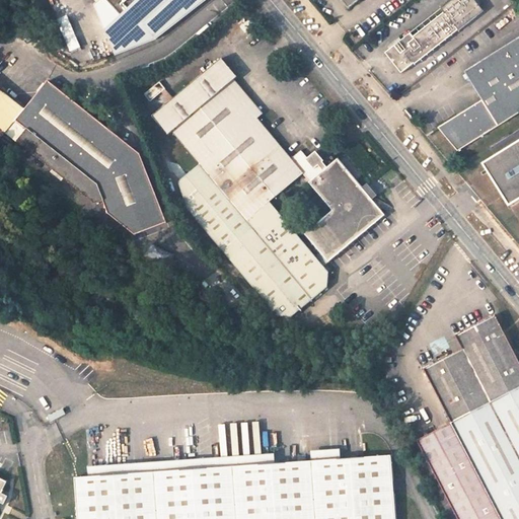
[(103,0),(96,7),(107,49),(149,36),(203,0),(103,0)]
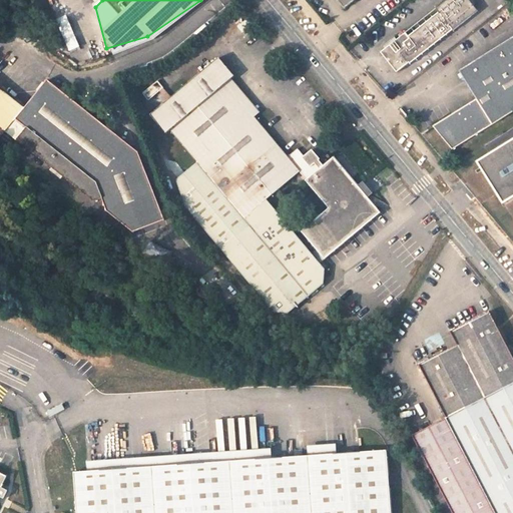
[(235,3),(232,0),(229,0),(223,5),(227,10),(235,3)]
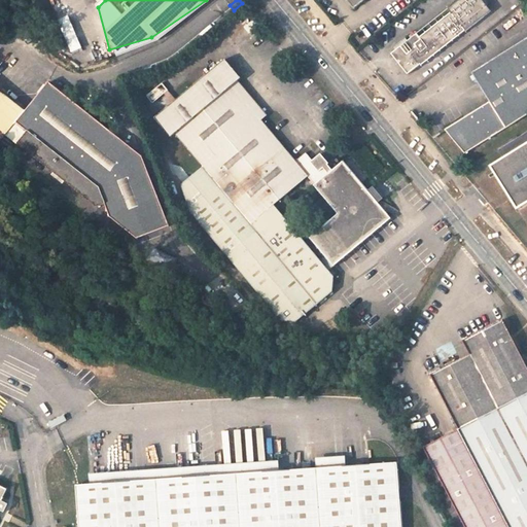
[(451,12),(419,38),(417,35),(401,46),(391,55),(408,74),(421,65),(422,66),(465,31),(491,10),(482,0),(461,0),(449,9),(451,12)]
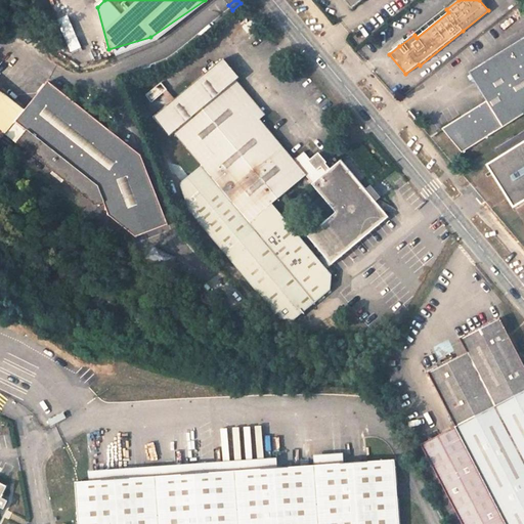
[(66,2),(55,5),(64,39),(75,36),(66,2)]
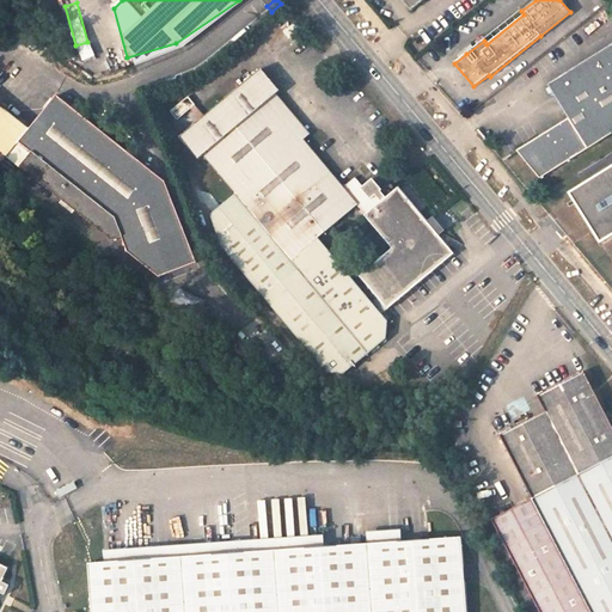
[(301,28),(297,20),(283,31),(288,38),(301,28)]
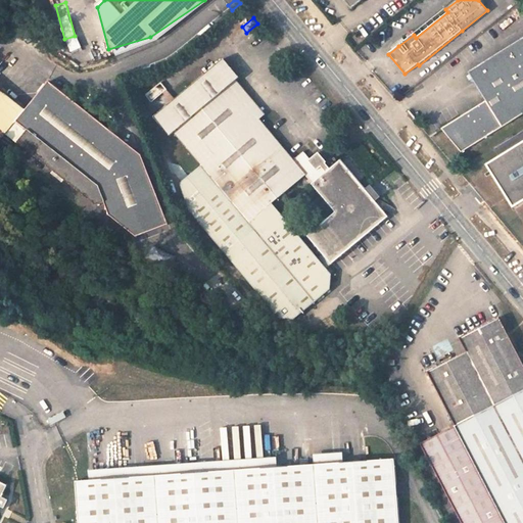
[(78,36),(69,39),(74,50),(82,47),(78,36)]
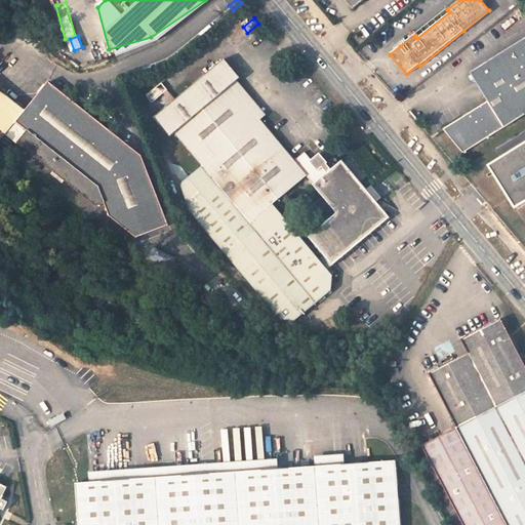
[(524,38),(470,73),(487,101),(441,129),(461,154),(524,114),(524,38)]
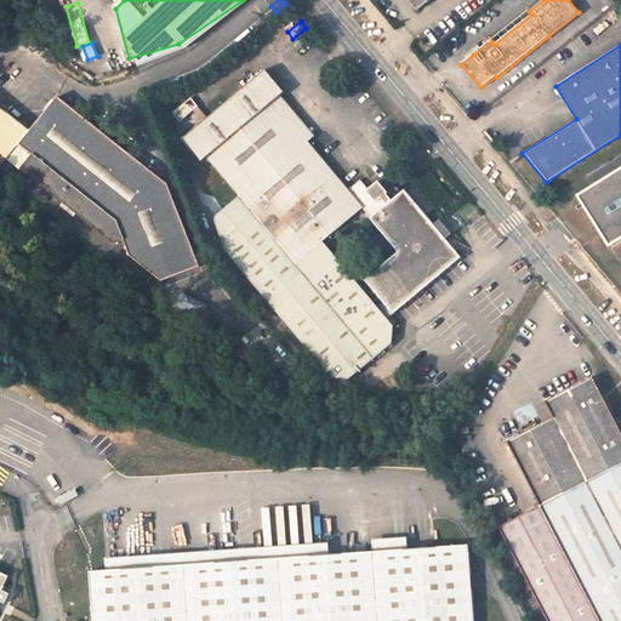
[(265,69),(182,138),(201,160),(206,157),(240,197),(226,210),(223,211),(221,215),(217,218),(215,226),(215,228),(215,232),(216,238),(218,241),(339,387),(392,343),(393,326),(322,241),(362,209),(397,251),(364,279),(393,313),(460,257),(404,189),(391,200),(386,193),(387,192),(377,181),(368,188),(360,180),(348,188),(274,100),(283,91),(265,69)]
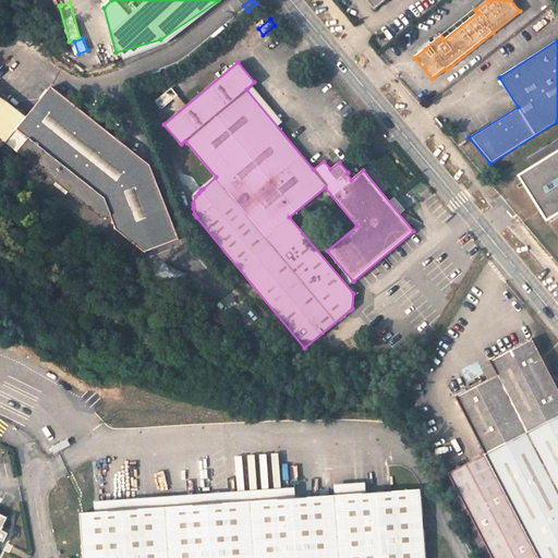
[(178,95),(171,87),(155,101),(161,108),(178,95)]
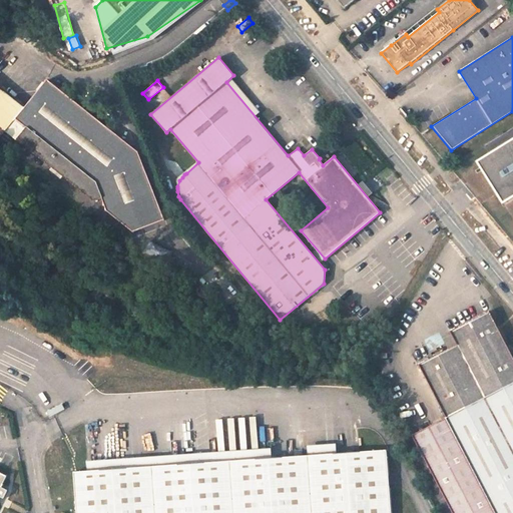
[(17,121),(28,131),(19,142),(95,204),(102,203),(107,215),(134,233),(166,220),(139,153),(48,81),(17,121)]
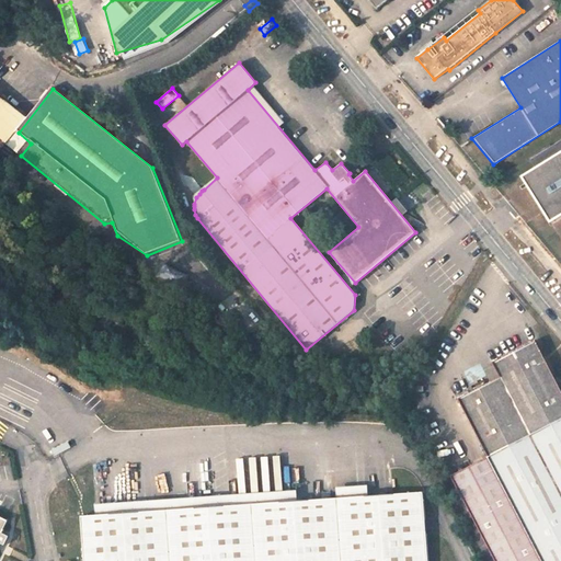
[(560,151),(517,180),(549,226),(560,217),(560,151)]
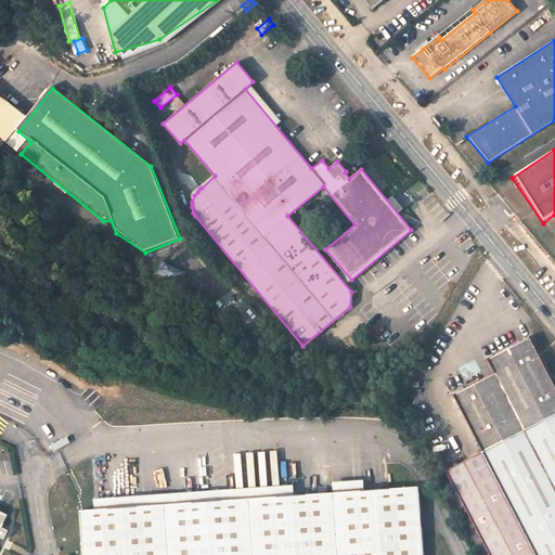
[(495,507),(520,554),(554,554),(554,385),(539,356),(529,335),(485,358),(492,373),(451,395),(481,452),(481,453),(448,470),(473,520),(495,507)]
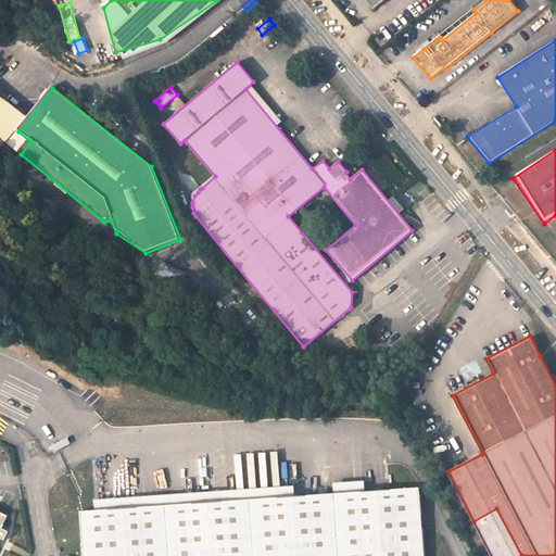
[(152,509),(79,515),(83,555),(424,555),(419,489),(340,494),(152,509)]
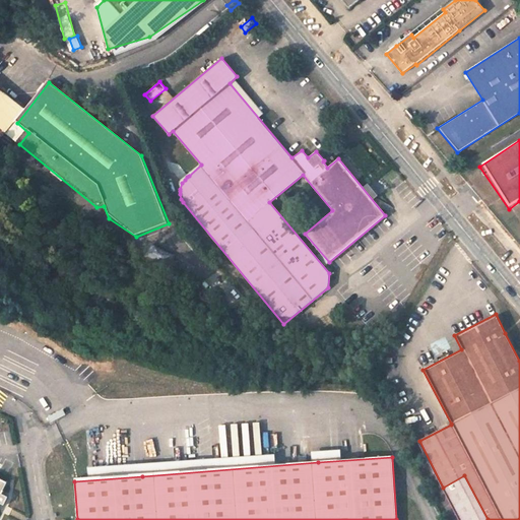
[(488,519),(464,475),(443,488),(459,519),(488,519)]
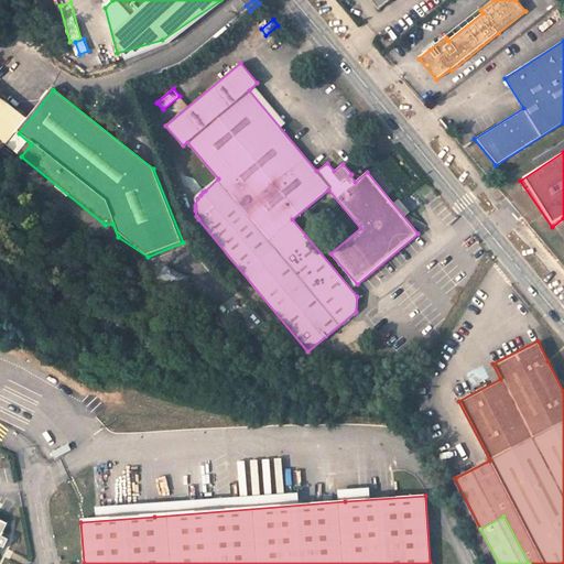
[(11,527),(0,521),(0,554),(3,556),(8,546),(1,544),(11,527)]
